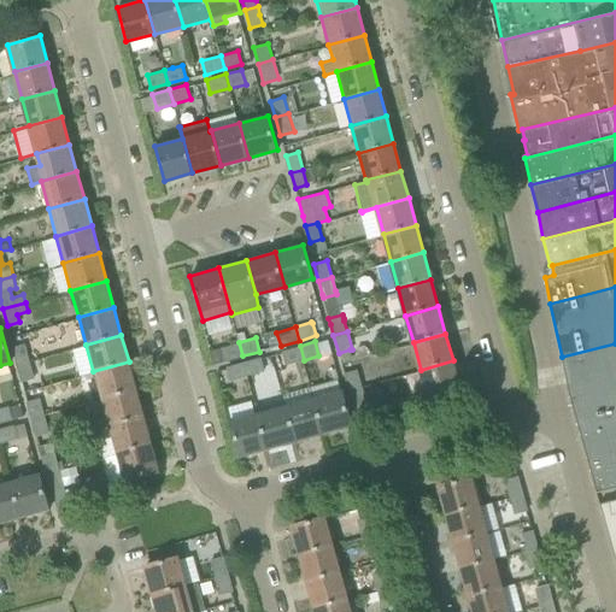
[(15,364),(30,359),(27,342),(11,347),(15,364)]
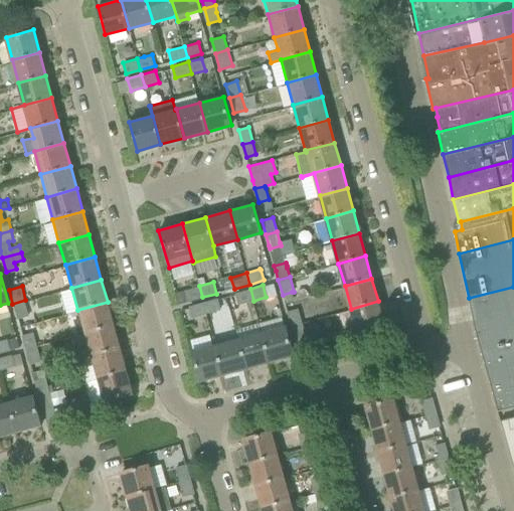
[(187,301),(202,297),(199,286),(184,290),(187,301)]
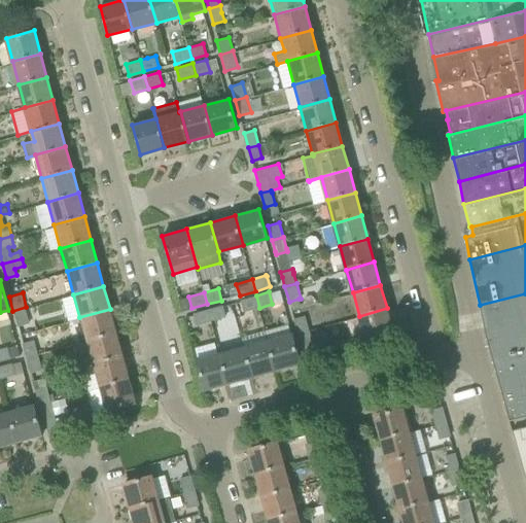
[(305,295),(303,300),(304,304),(304,306),(317,302),(317,301),(315,298),(310,293),(305,295)]
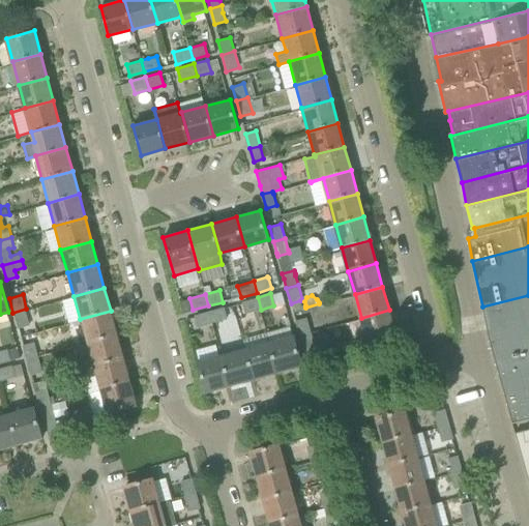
[(528,295),(482,307),(482,309),(486,325),(489,339),(508,409),(512,421),(528,417),(528,295)]
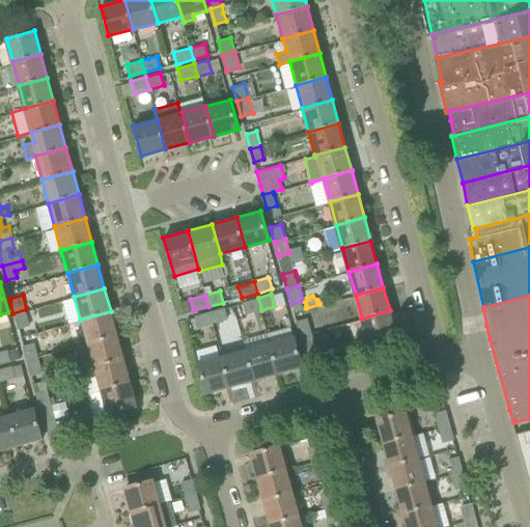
[(246,314),(261,310),(258,298),(242,302),(246,314)]
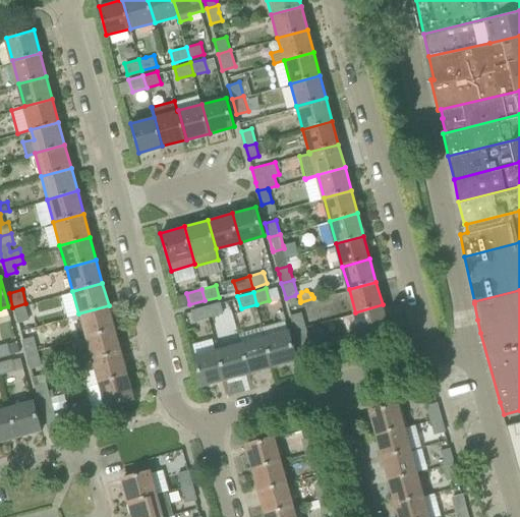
[(209,318),(224,313),(221,300),(206,305),(209,318)]
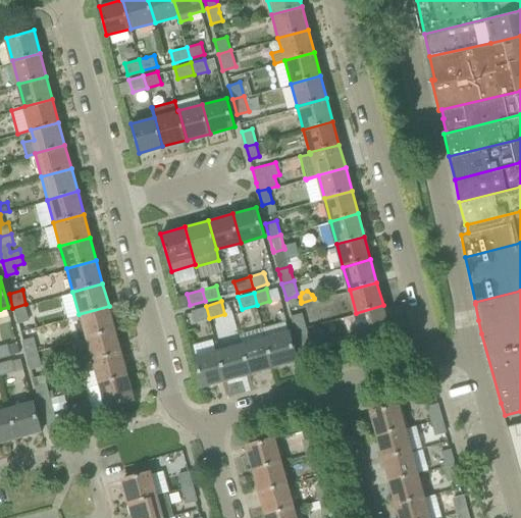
[(17,324),(31,320),(25,304),(12,308),(17,324)]
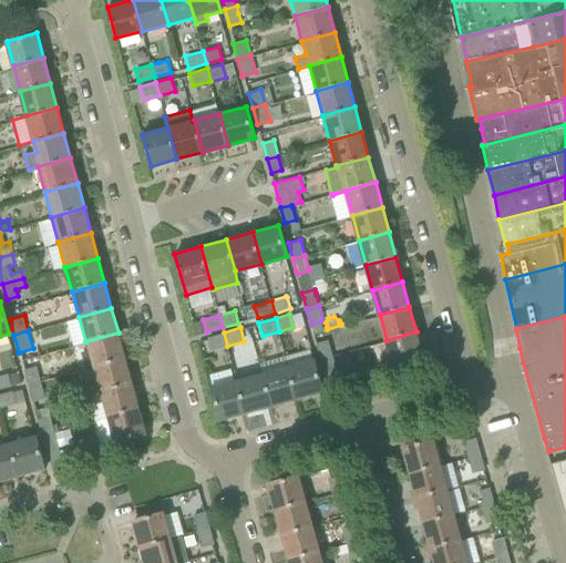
[(393,365),(423,357),(417,331),(387,340),(393,365)]
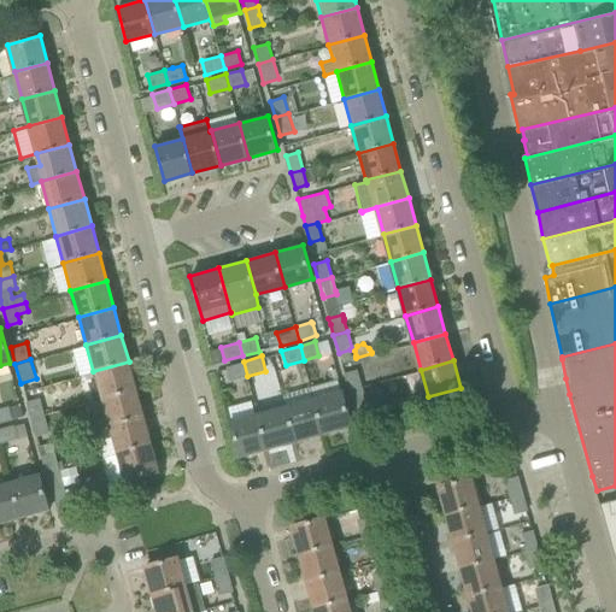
[(100,399),(136,389),(129,362),(93,371),(100,399)]
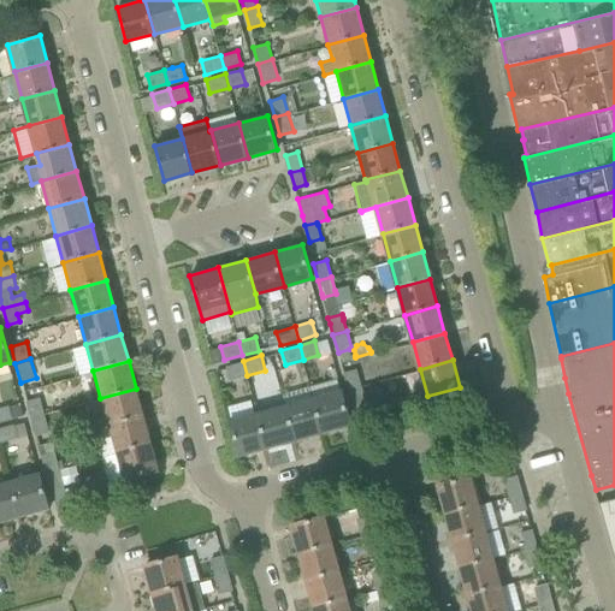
[(229,380),(247,375),(243,361),(225,366),(229,380)]
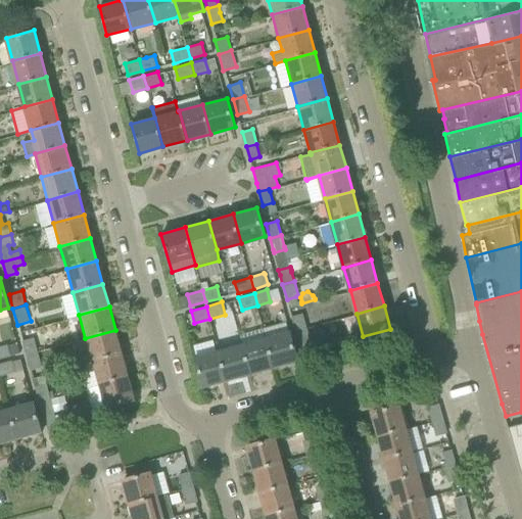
[(294,330),(306,327),(302,313),(290,316),(294,330)]
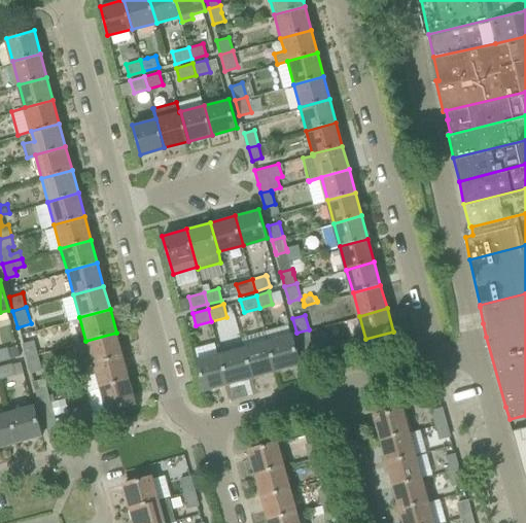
[(301,348),(313,345),(309,329),(296,333),(301,348)]
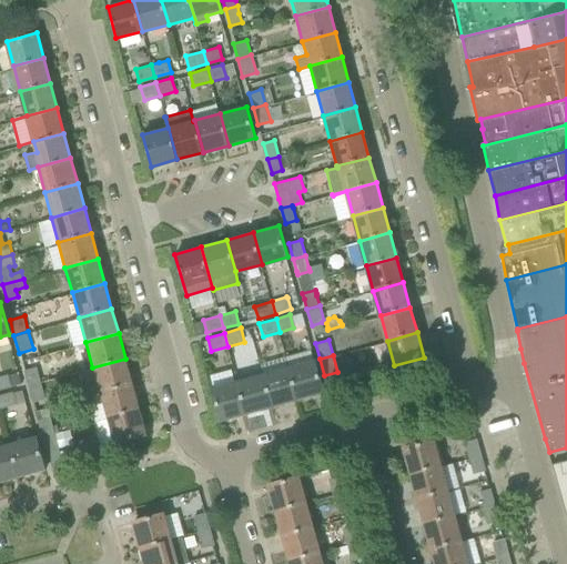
[(85,396),(132,383),(125,359),(92,368),(79,371),(85,396)]
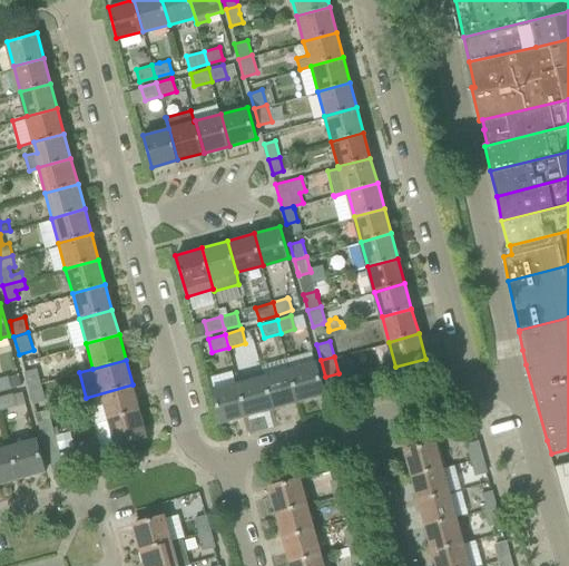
[(298,400),(325,392),(316,361),(291,368),(298,400)]
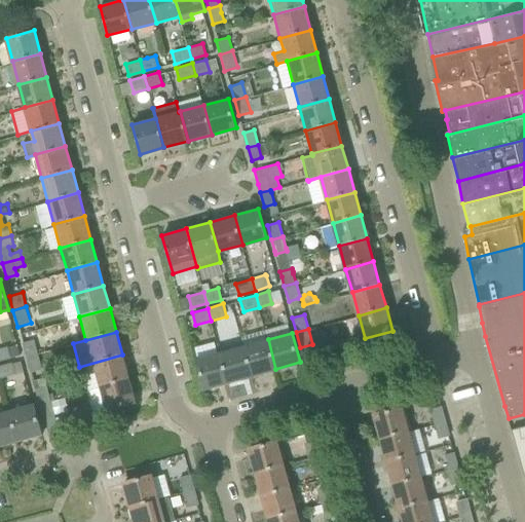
[(26,357),(38,352),(35,338),(23,342),(26,357)]
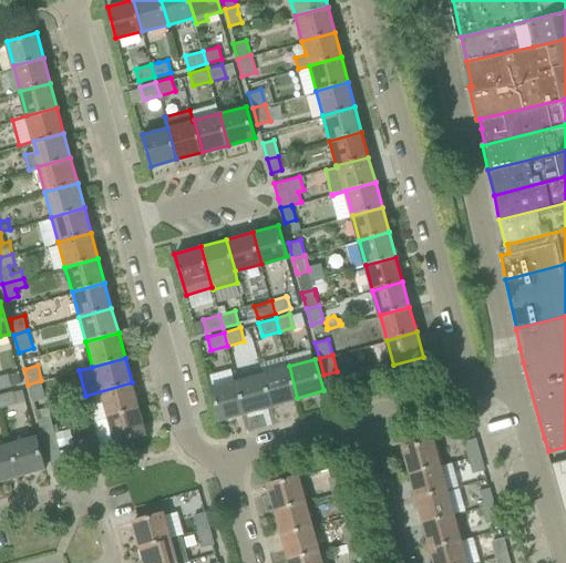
[(271,405),(297,398),(289,366),(263,374),(271,405)]
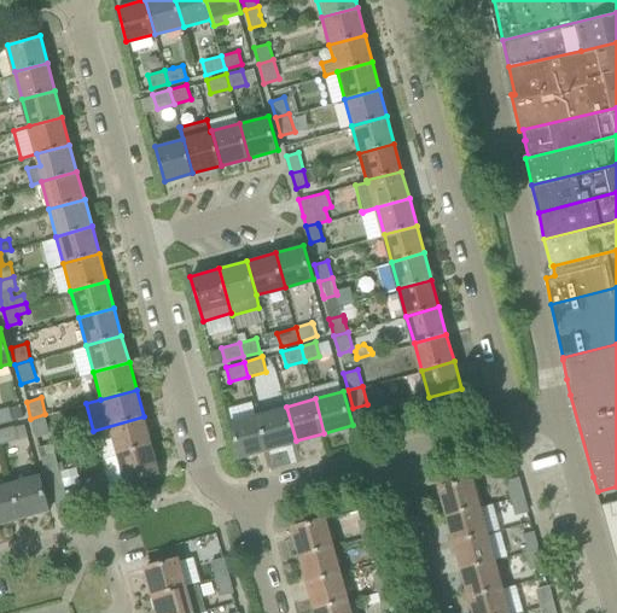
[(0,422),(13,419),(9,404),(0,407),(0,422)]
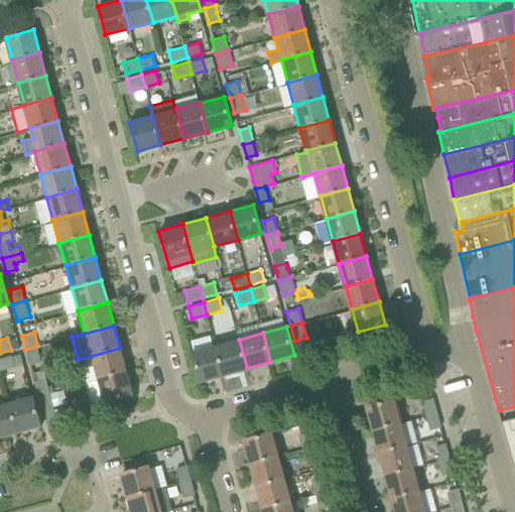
[(224,375),(247,368),(239,340),(216,346),(224,375)]
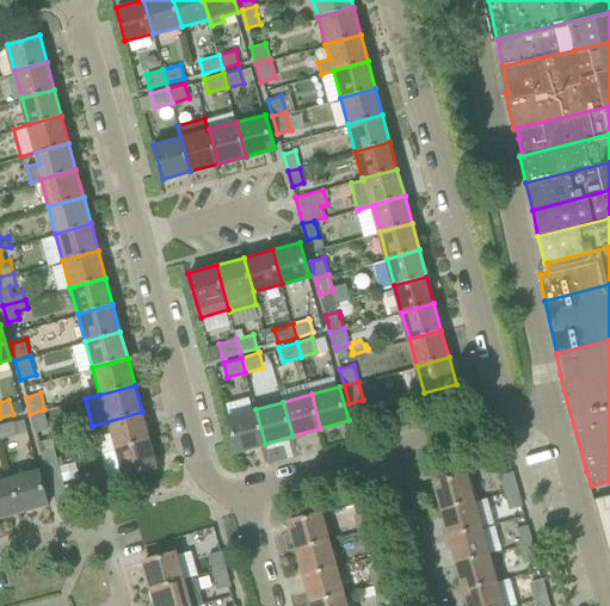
[(35,432),(49,428),(44,409),(30,414),(35,432)]
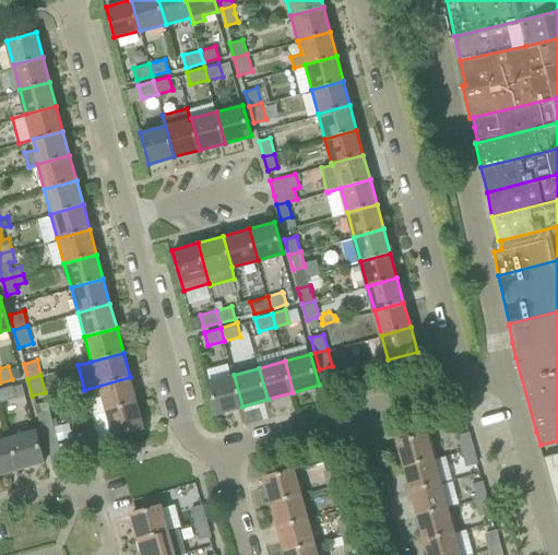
[(216,413),(242,406),(234,375),(208,381),(216,413)]
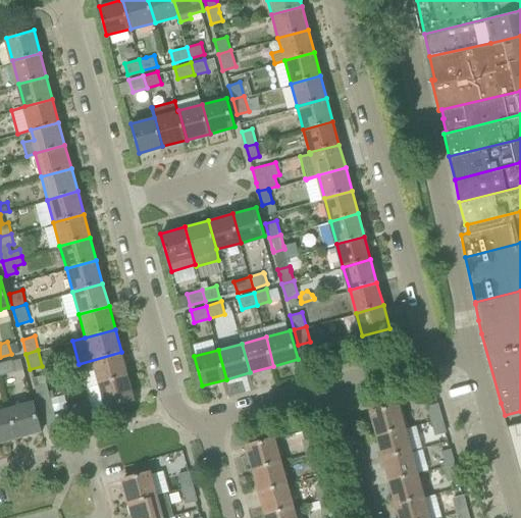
[(121,352),(79,364),(79,365),(81,365),(87,386),(100,382),(127,375),(121,352)]
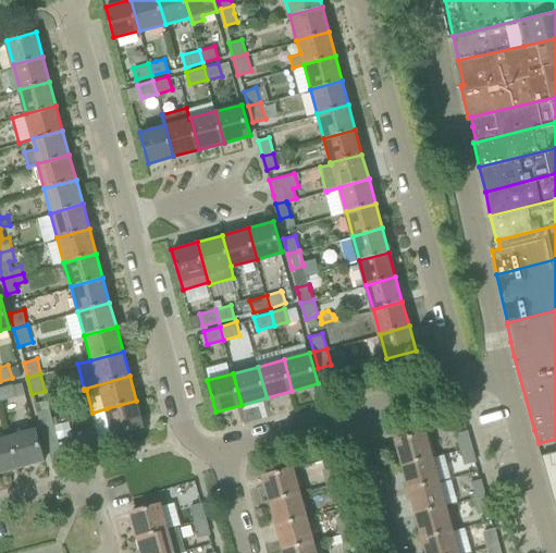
[(0,396),(1,400),(26,393),(23,381),(0,385),(0,396)]
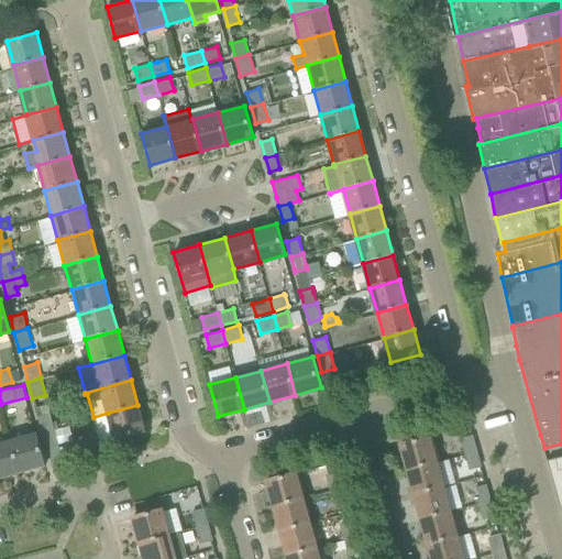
[(42,431),(54,428),(47,405),(35,408),(42,431)]
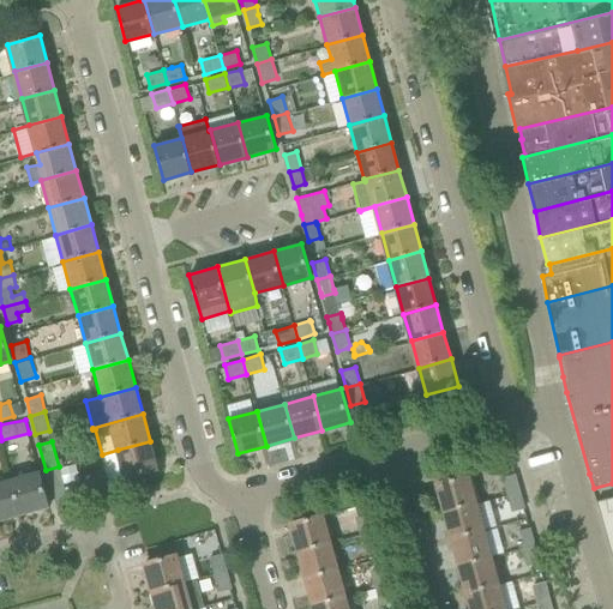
[(118,450),(102,454),(108,480),(125,475),(125,477),(157,469),(150,441),(118,450)]
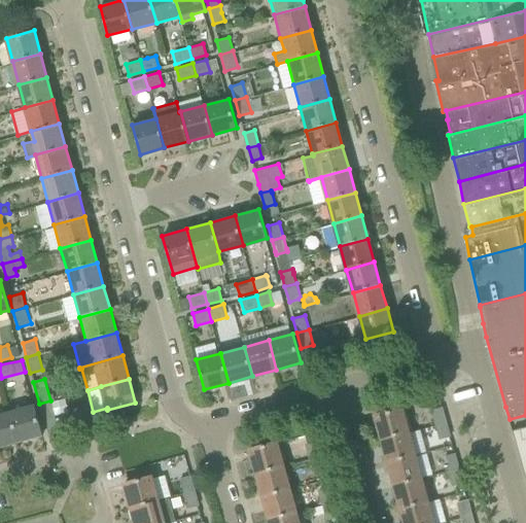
[(428,399),(440,396),(436,385),(425,388),(428,399)]
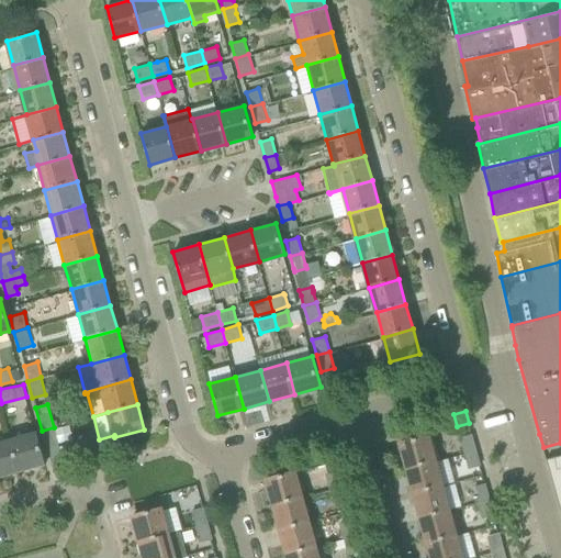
[(66,450),(60,452),(54,427),(42,431),(49,460),(68,456),(66,450)]
